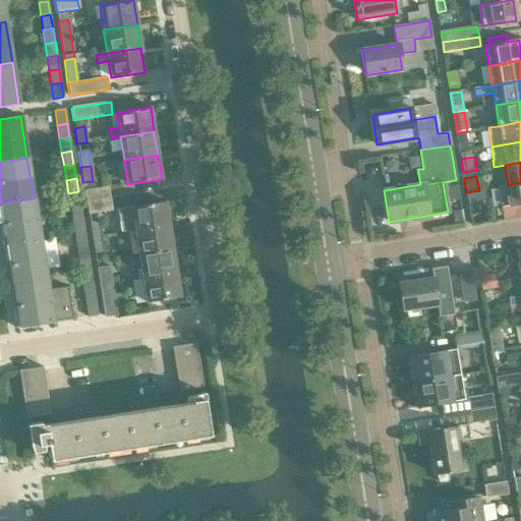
[(520,182),(508,185),(510,197),(507,197),(508,207),(509,207),(511,219),(520,217),(520,182)]
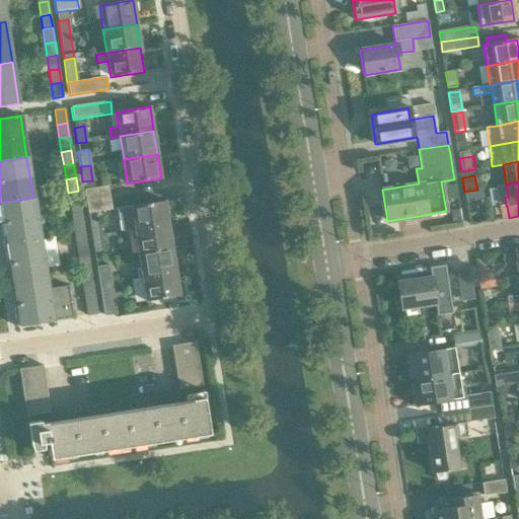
[(84,190),(85,202),(108,198),(107,187),(84,190)]
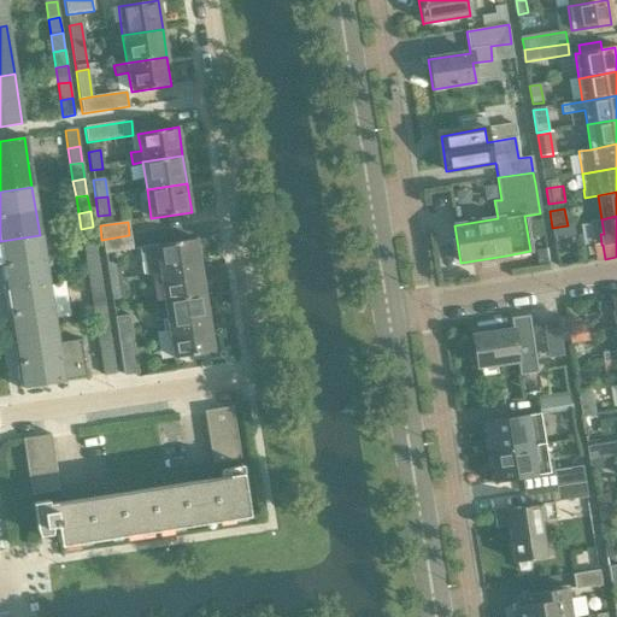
[(568,225),(552,228),(553,239),(576,235),(574,224),(568,225)]
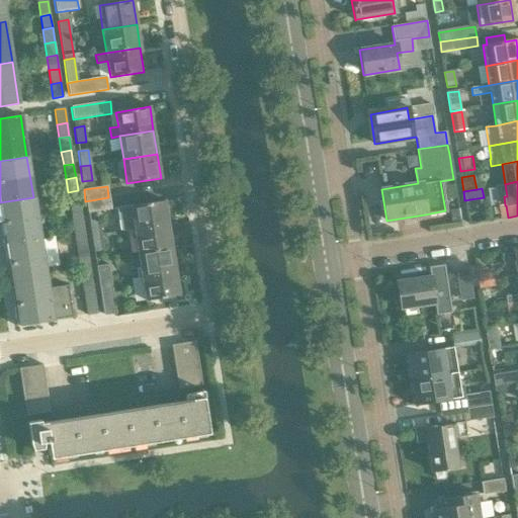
[(68,192),(70,205),(80,204),(78,190),(68,192)]
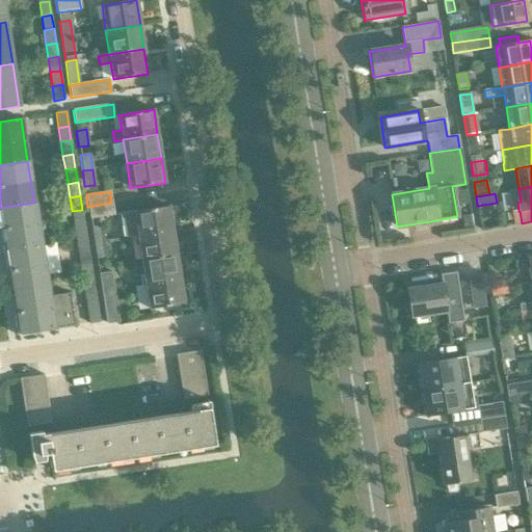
[(0,208),(0,230),(3,250),(41,245),(34,203),(0,208)]
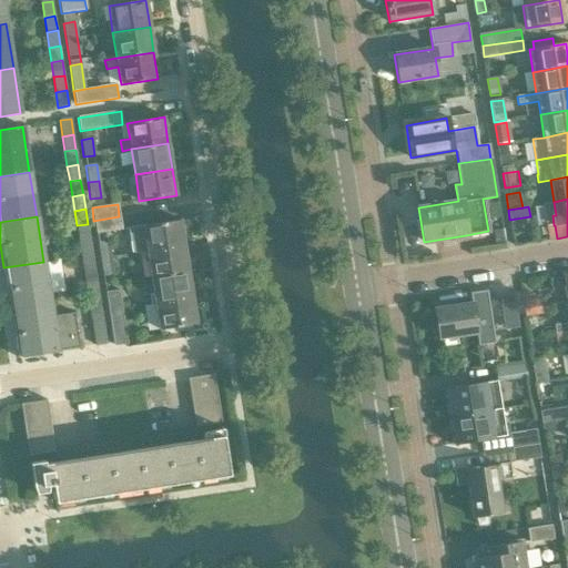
[(119,216),(93,221),(95,234),(121,230),(119,216)]
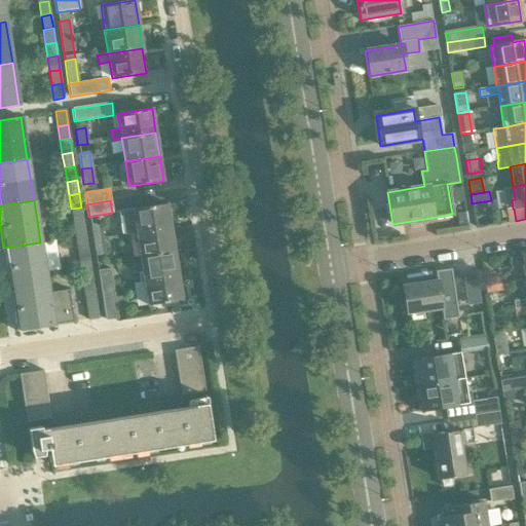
[(125,235),(137,233),(171,228),(166,203),(119,212),(121,226),(122,226),(124,227),(125,235)]
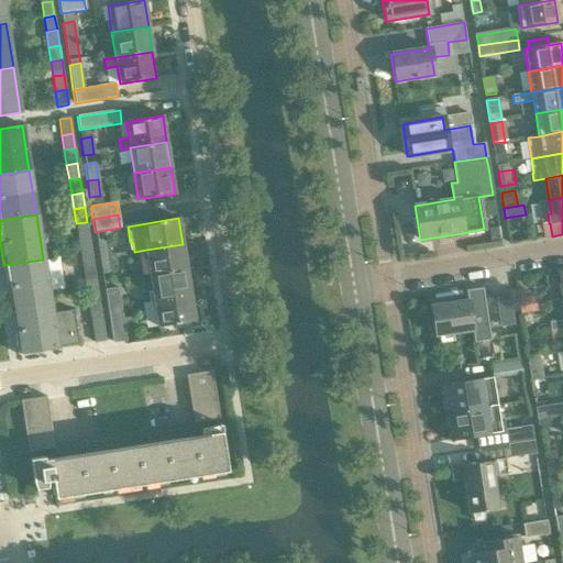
[(76,223),(78,239),(89,236),(87,222),(76,223)]
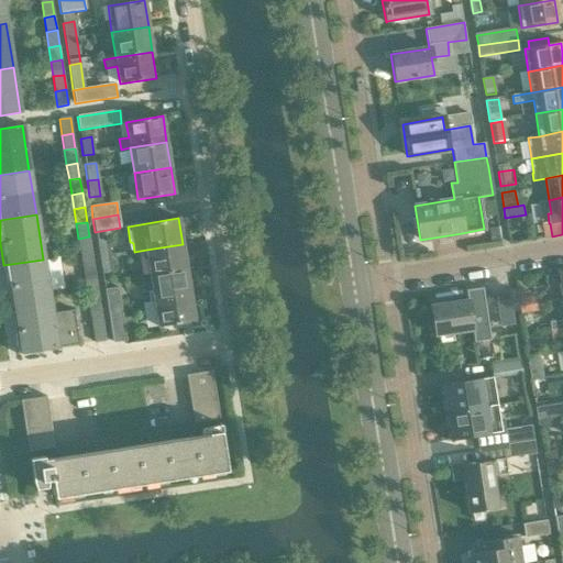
[(78,239),(80,253),(91,252),(89,236),(78,239)]
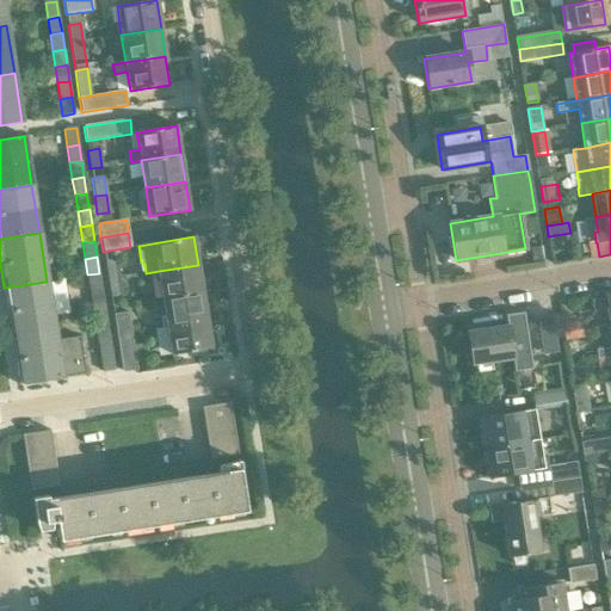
[(105,261),(107,279),(119,277),(117,259),(105,261)]
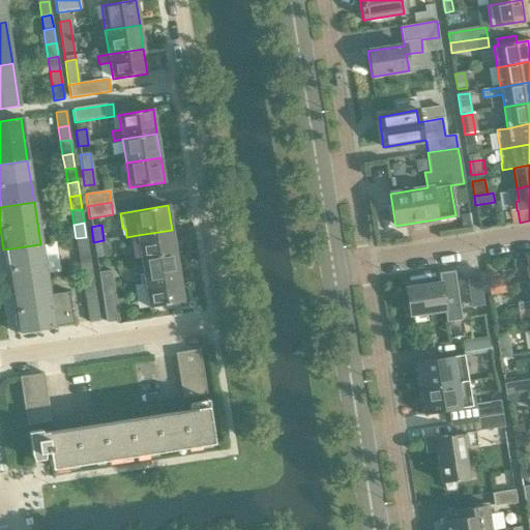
[(138,235),(141,260),(176,254),(172,230),(138,235)]
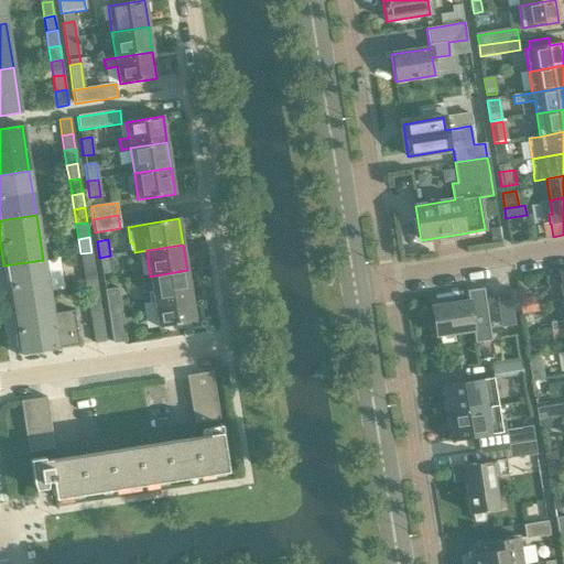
[(80,253),(83,269),(94,267),(91,252),(80,253)]
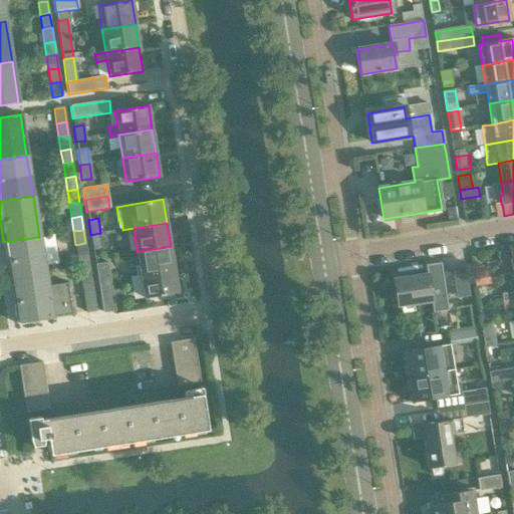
[(100,233),(90,235),(92,250),(102,248),(100,233)]
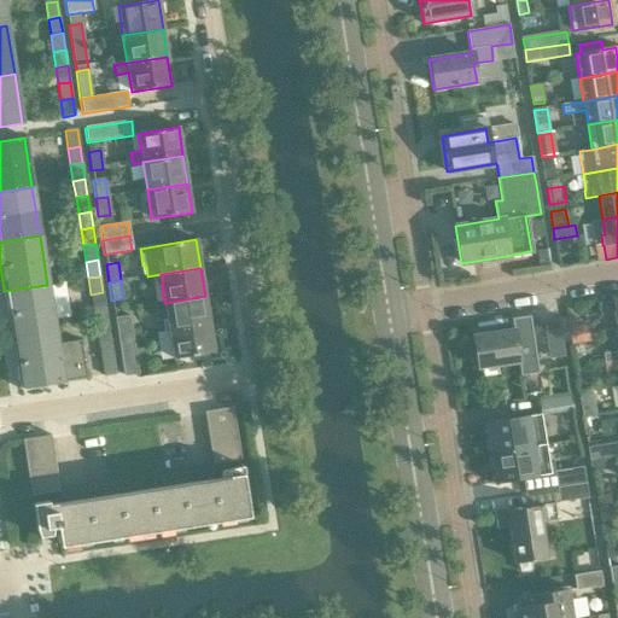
[(4,291),(11,339),(54,333),(47,285),(4,291)]
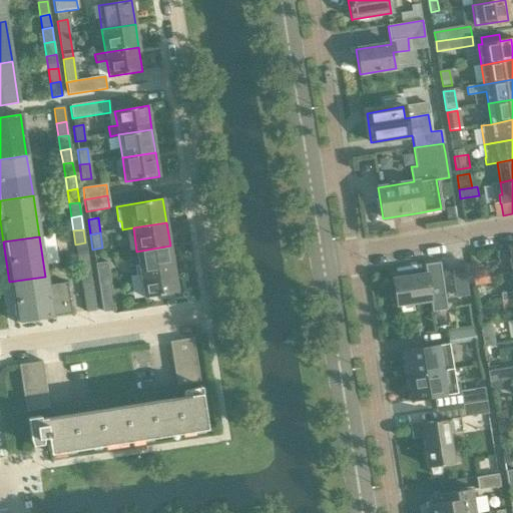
[(75,244),(77,258),(87,255),(85,242),(75,244)]
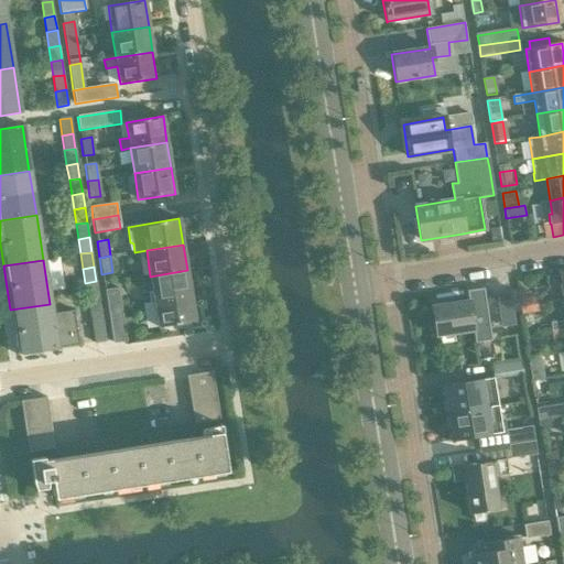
[(150,277),(154,301),(191,295),(187,270),(150,277)]
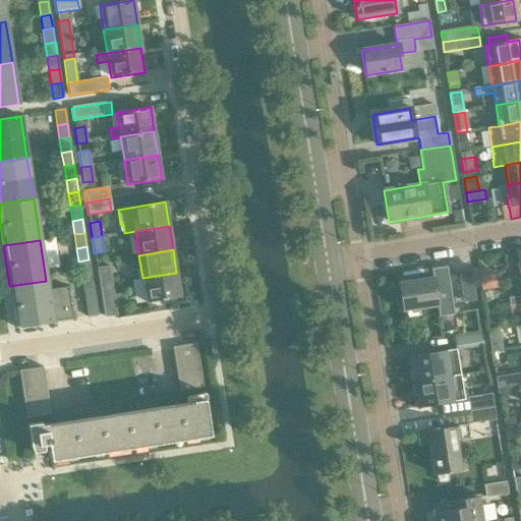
[(78,262),(80,275),(91,274),(89,259),(78,262)]
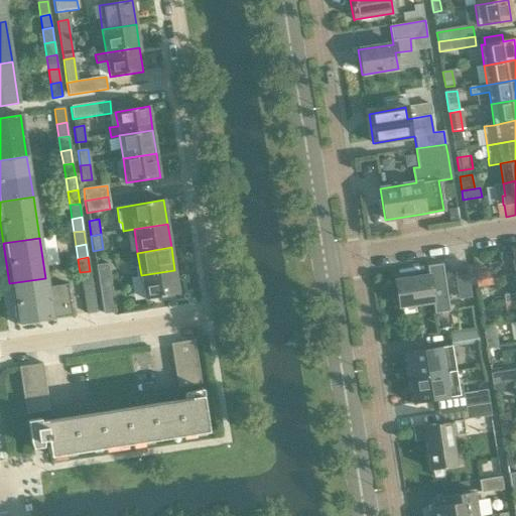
[(96,266),(98,278),(110,276),(108,264),(96,266)]
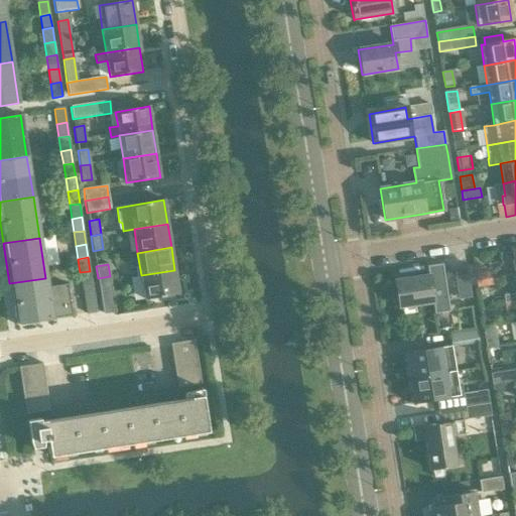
[(427,275),(394,280),(398,307),(431,302),(433,314),(448,311),(441,264),(426,266),(427,275)]
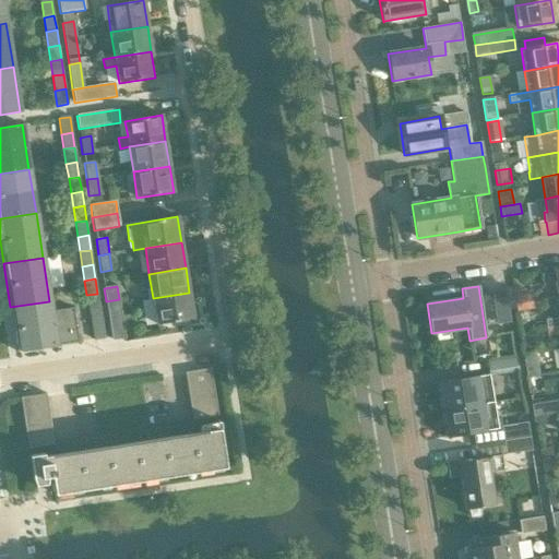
[(491,293),(496,323),(509,322),(504,292),(491,293)]
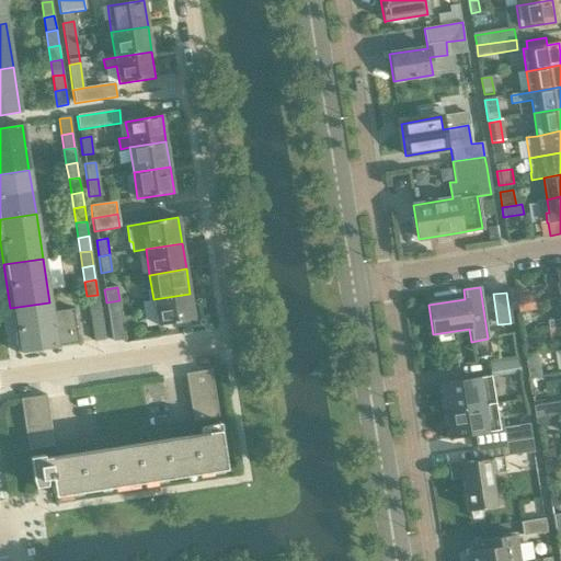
[(190,294),(153,299),(158,325),(194,320),(190,294)]
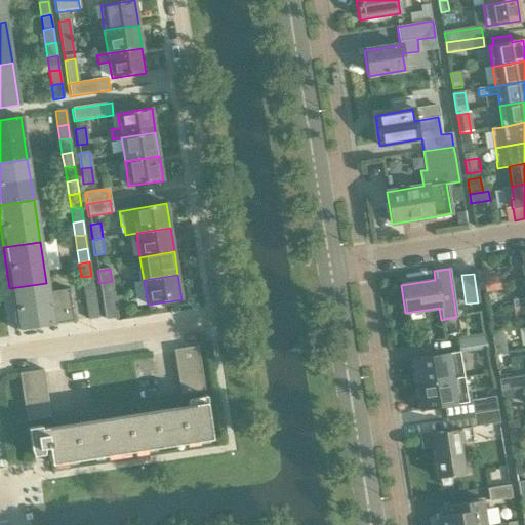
[(81,277),(83,291),(93,289),(91,276),(81,277)]
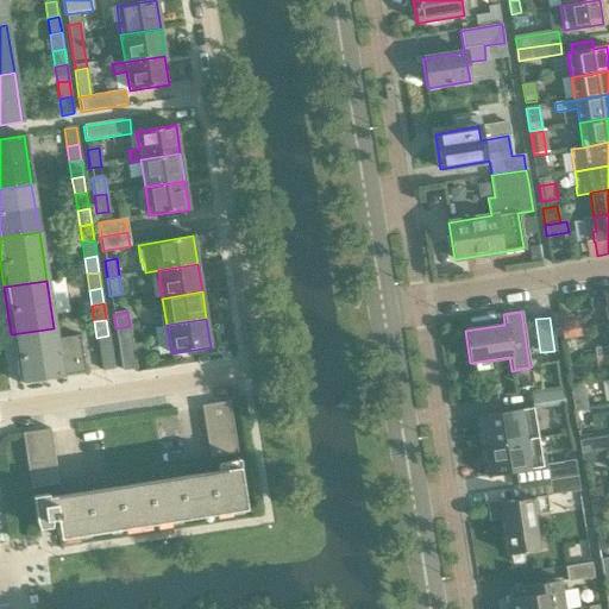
[(562,324),(564,339),(581,337),(578,321),(562,324)]
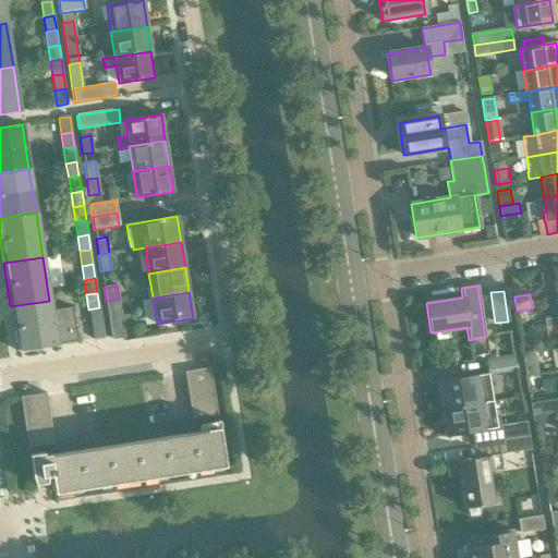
[(119,299),(106,301),(111,339),(125,337),(119,299)]
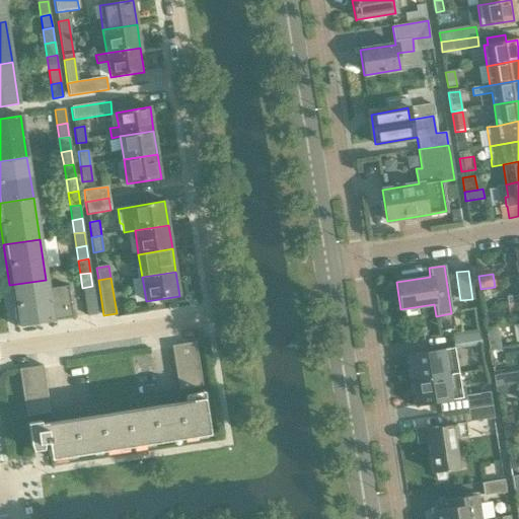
[(46,280),(9,285),(16,326),(73,318),(68,286),(48,289),(46,280)]
